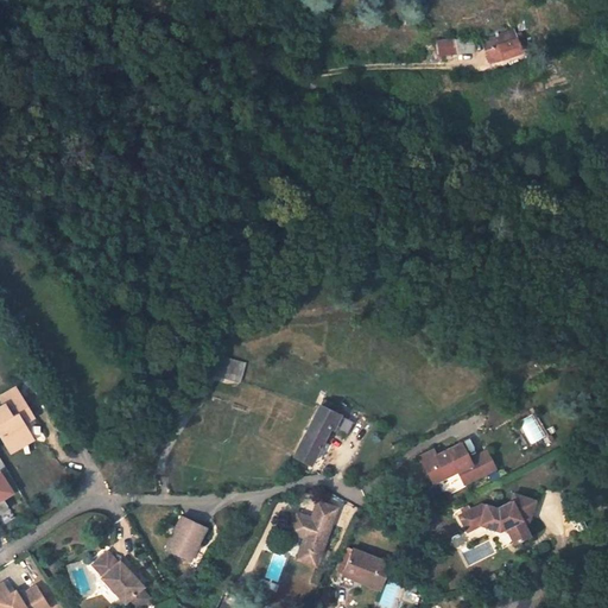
[(520,52),(513,31),(482,42),(489,63),(520,52)]
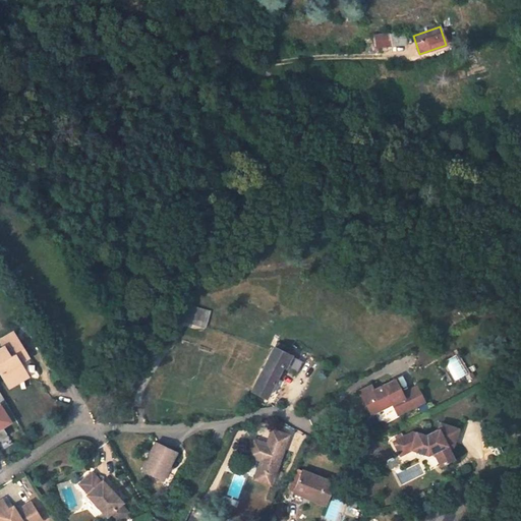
[(404,44),(403,33),(390,35),(391,46),(404,44)]
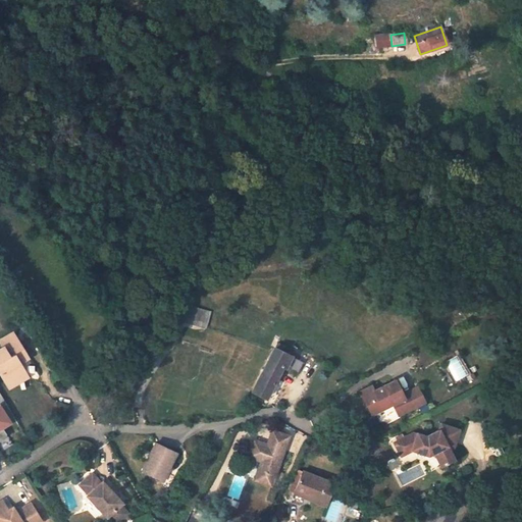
[(375,47),(392,46),(390,35),(374,36),(375,47)]
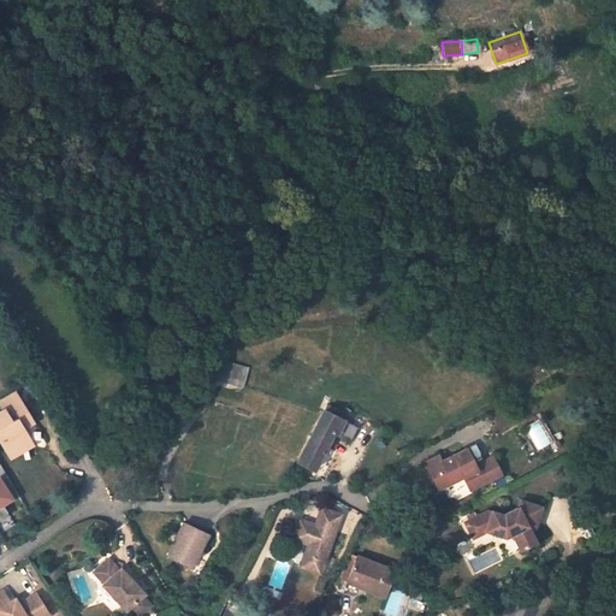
[(242,388),(247,368),(217,360),(211,379),(242,388)]
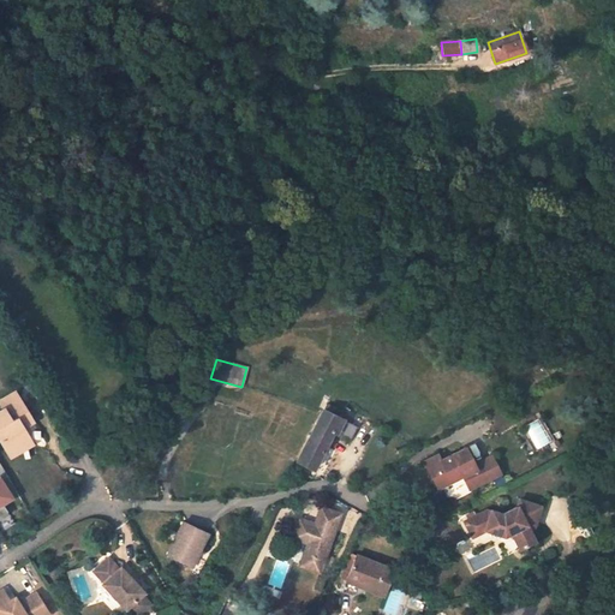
[(0,408),(0,440),(7,452),(7,451),(29,439),(22,428),(19,422),(29,416),(15,390),(0,399),(0,402),(4,407),(0,408)]
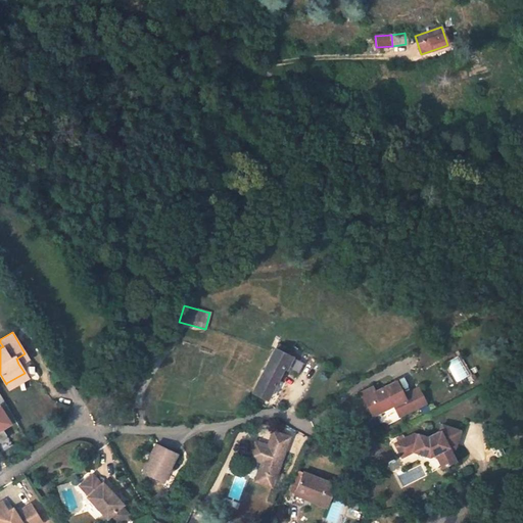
[(267,398),(282,368),(295,375),(301,364),(288,357),(290,351),(276,344),(252,390),(267,398)]
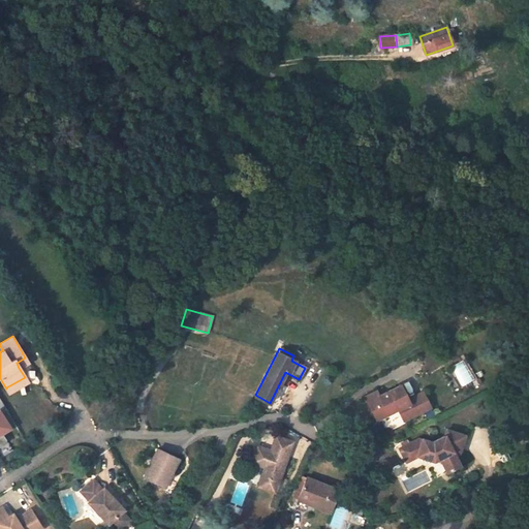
[(19,368),(28,362),(25,358),(17,363),(19,368)]
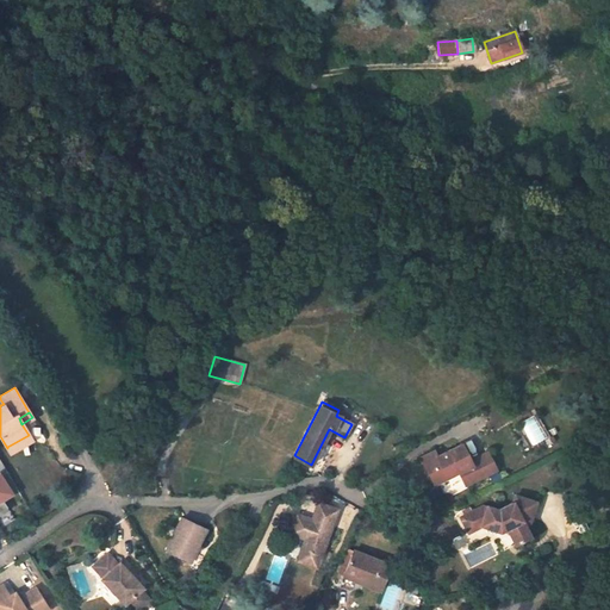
[(10,453),(32,440),(29,435),(7,447),(7,448),(10,453)]
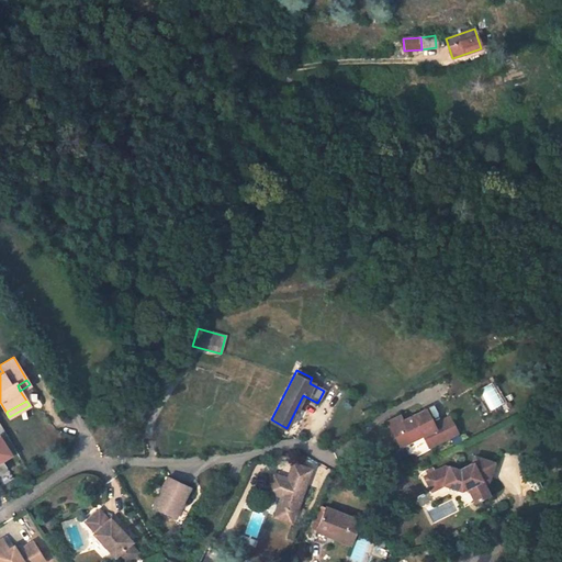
[(401,415),(389,420),(395,435),(403,431),(407,441),(424,434),(429,446),(458,433),(450,416),(435,424),(427,408),(403,419),(401,415)]
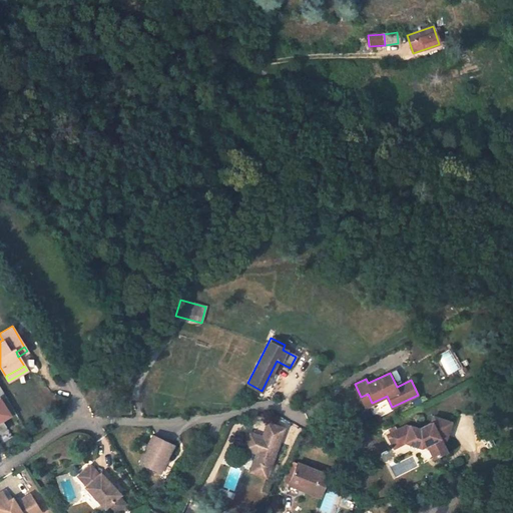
[(368,394),(361,397),(366,406),(372,403),(368,394)]
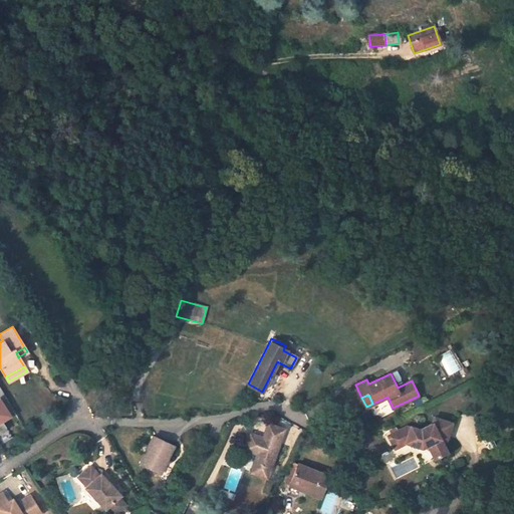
[(0,423),(11,417),(0,400),(0,423)]
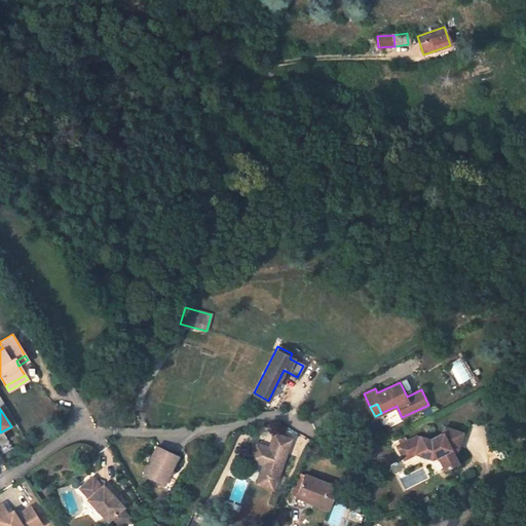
[(417,436),(411,439),(414,445),(417,446),(415,453),(431,456),(438,453),(445,468),(458,461),(455,455),(460,430),(442,427),(441,434),(429,440),(417,436)]
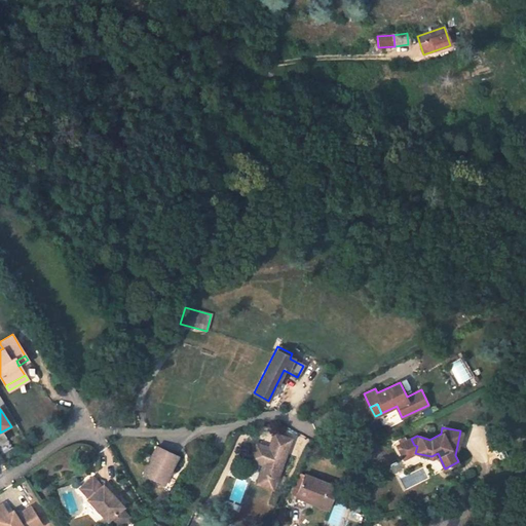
[(274,489),(292,440),(274,434),(269,447),(257,443),(250,459),(263,464),(256,483),(274,489)]
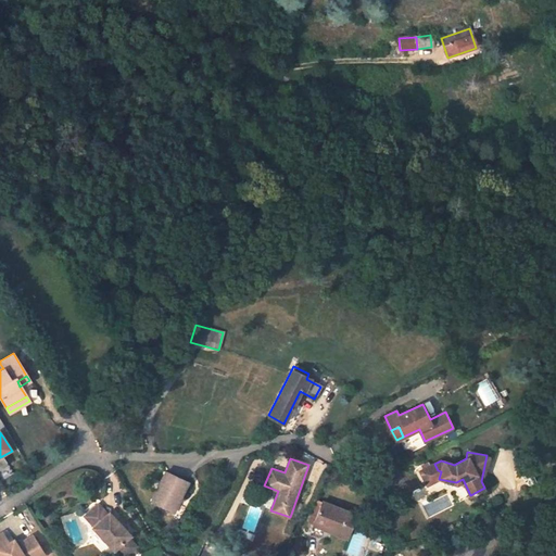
[(434,464),(420,471),(427,485),(439,479),(441,471),(438,470),(434,464)]
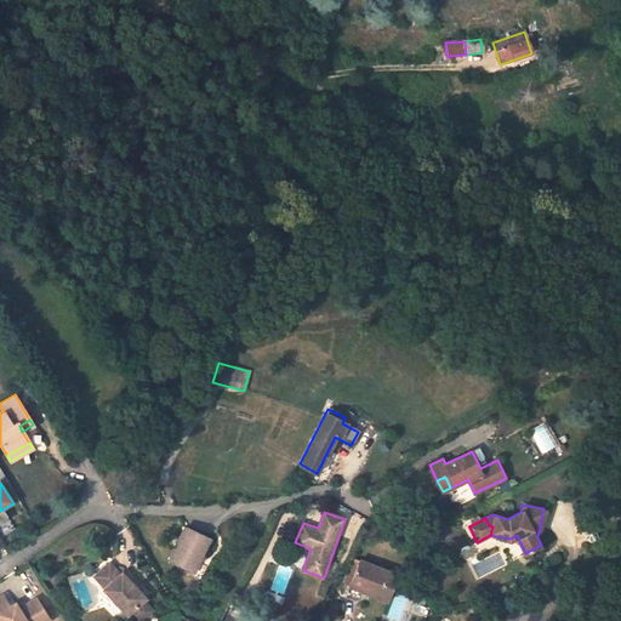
[(188,529),(171,562),(192,573),(199,556),(204,558),(212,541),(188,529)]
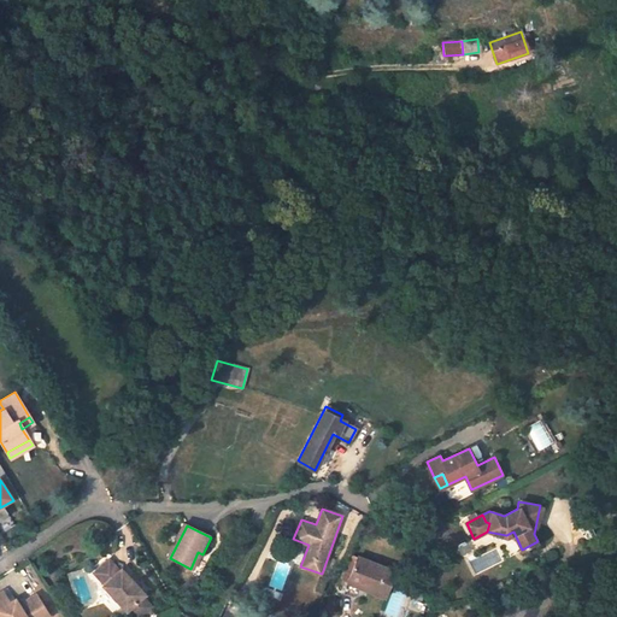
[(195,570),(203,554),(198,552),(191,569),(195,570)]
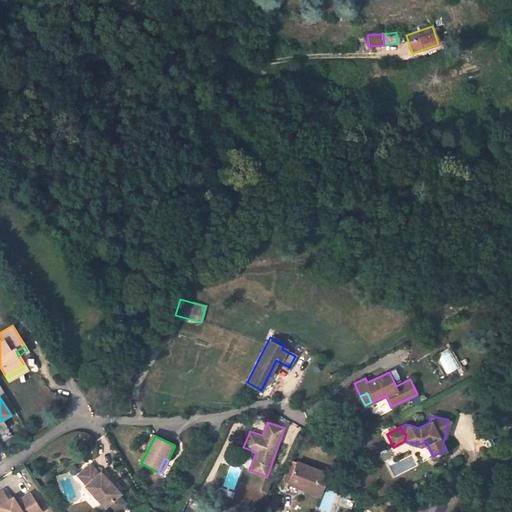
[(319,495),(327,473),(298,462),(290,480),(308,488),(307,491),(319,495)]
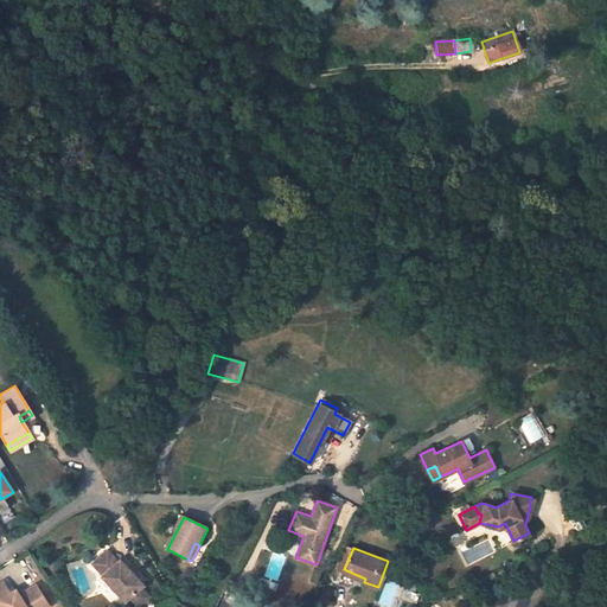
[(141,585),(119,557),(116,560),(107,550),(91,562),(101,573),(100,574),(107,582),(106,587),(112,593),(116,593),(123,600),(128,595),(138,606),(151,596),(140,586),(141,585)]
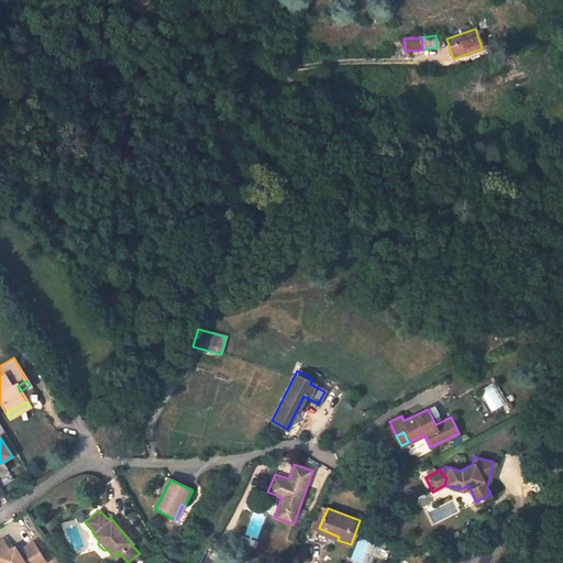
[(2,539),(0,540),(0,562),(42,562),(45,562),(33,542),(17,552),(9,549),(2,539)]
